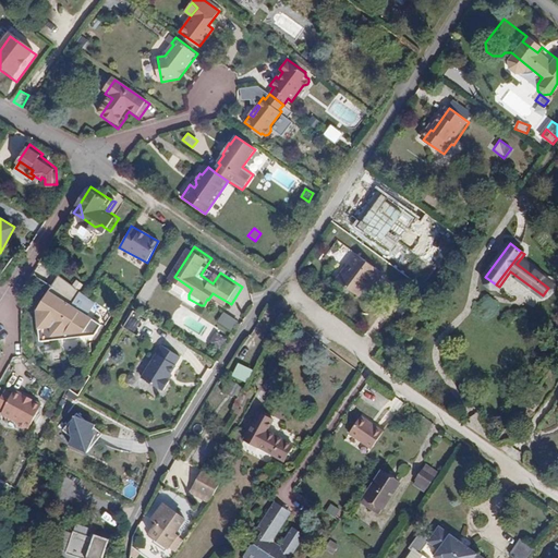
[(367,282),(372,286),(380,274),(353,254),(343,268),(346,269),(337,282),(358,296),(363,289),(367,282)]
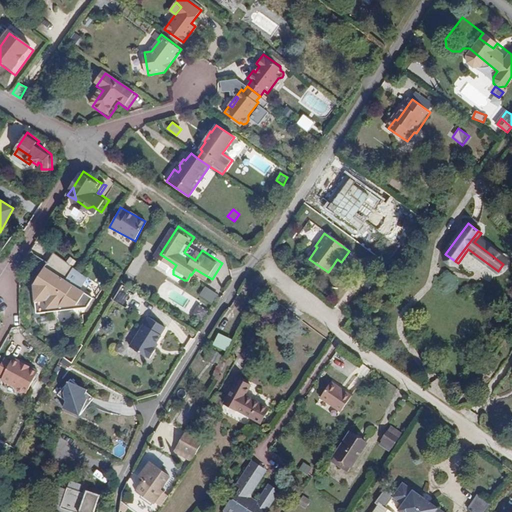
[(67,280),(75,268),(54,254),(38,278),(40,280),(36,290),(34,290),(37,314),(57,310),(74,284),(67,280)]
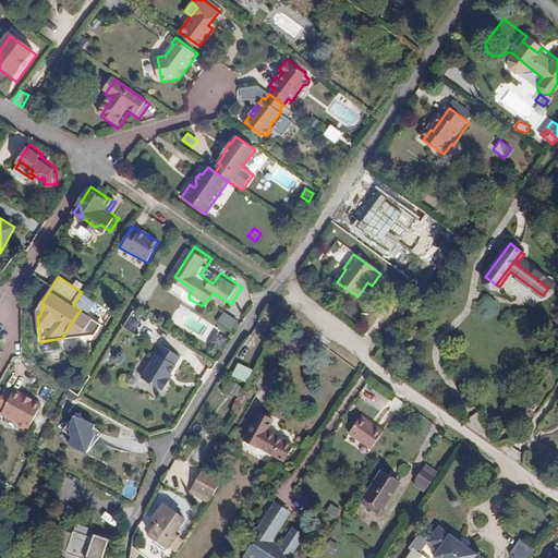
[(192,289),(181,281),(179,286),(179,289),(189,294),(192,289)]
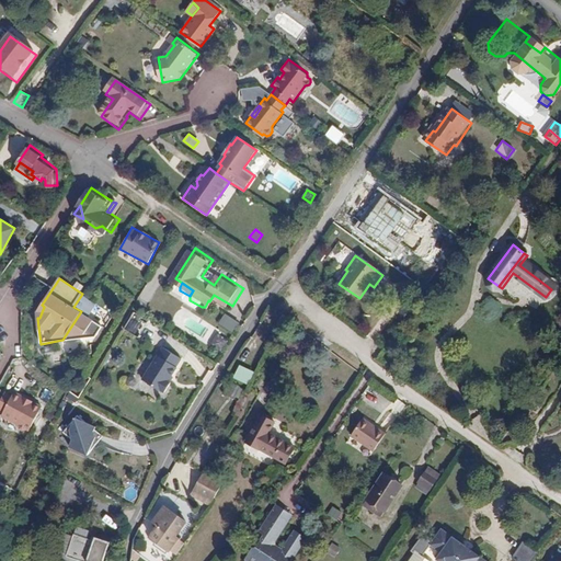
[(365,290),(369,294),(374,287),(369,284),(365,290)]
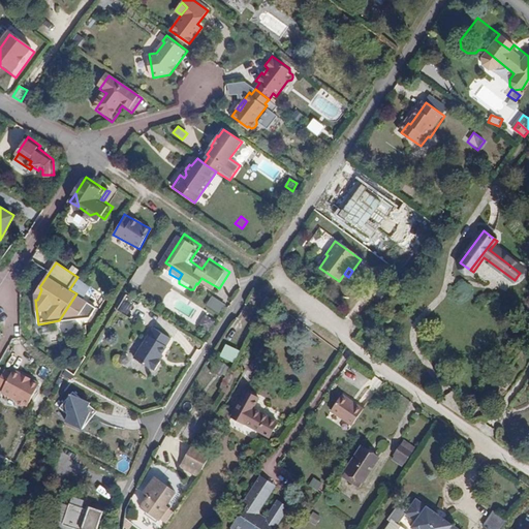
[(203,287),(207,281),(201,278),(197,284),(203,287)]
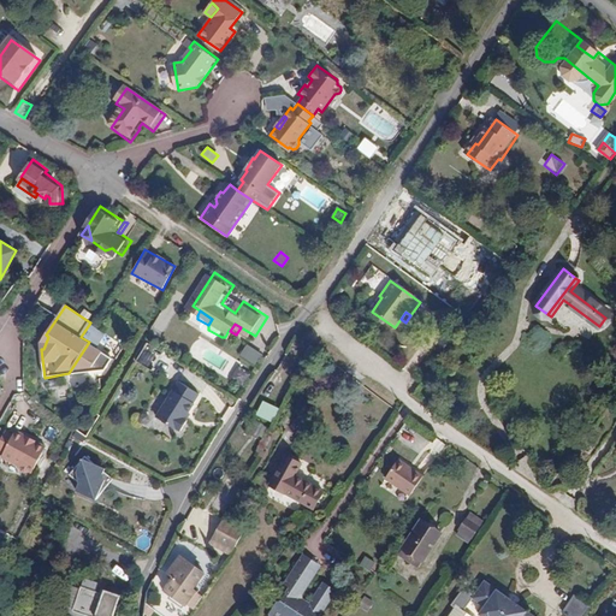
[(108,355),(89,342),(69,373),(101,367),(108,355)]
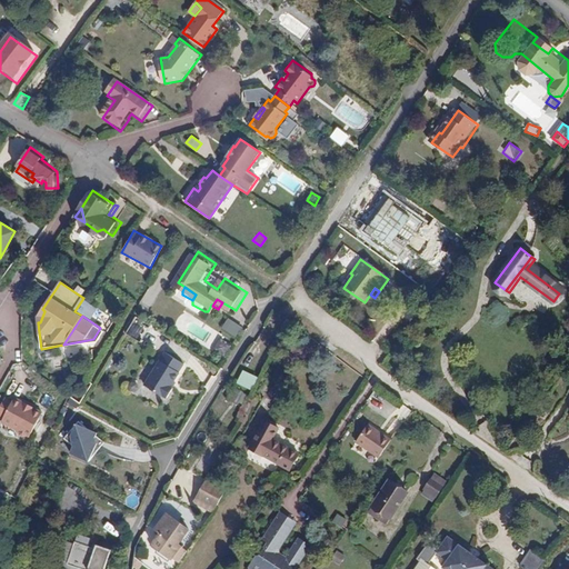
[(228,318),(221,329),(236,338),(242,328),(228,318)]
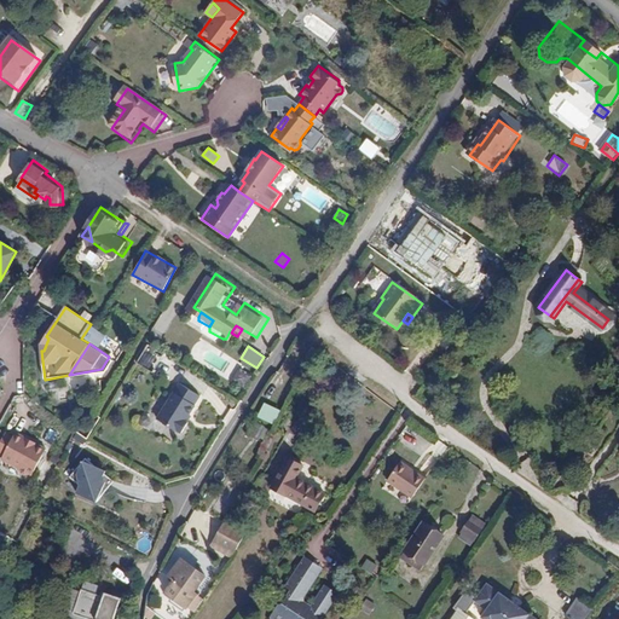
[(231,381),(244,388),(252,376),(239,369),(231,381)]
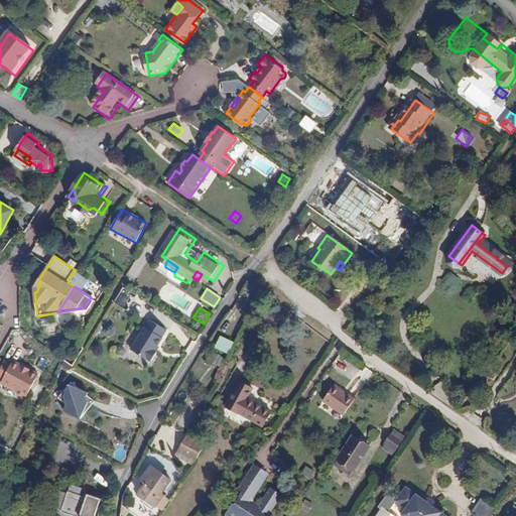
[(164,339),(170,329),(153,317),(134,348),(151,359),(152,359),(154,360),(160,351),(159,351),(157,350),(160,345),(164,339)]
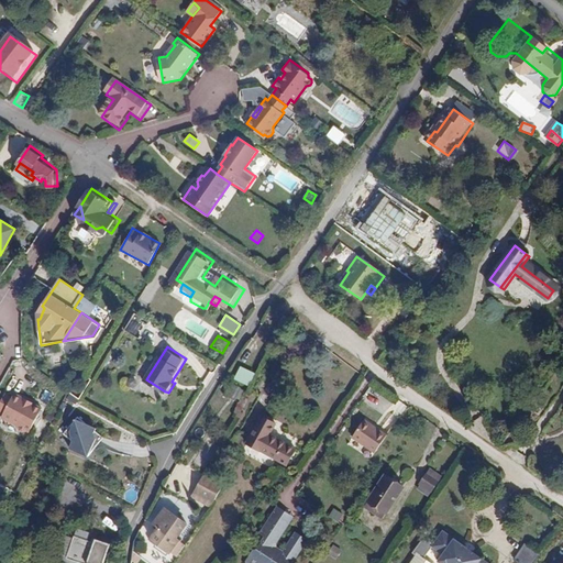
[(240,366),(233,379),(249,387),(255,373),(240,366)]
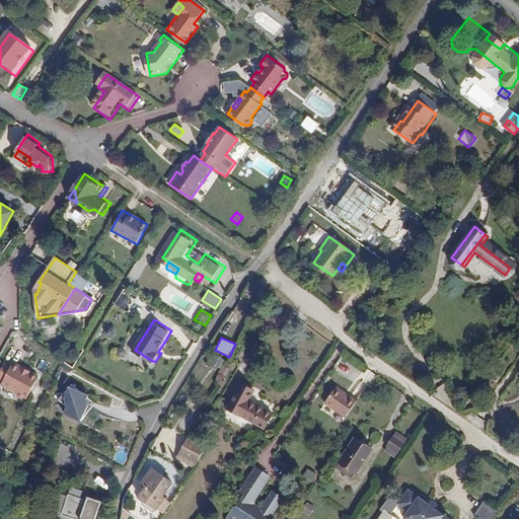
[(221,361),(211,357),(209,364),(218,368),(221,361)]
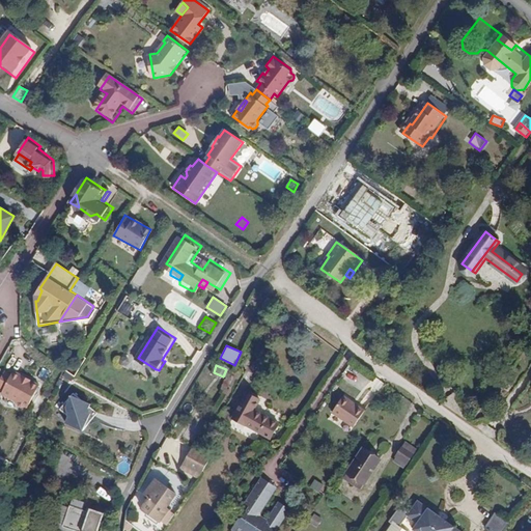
[(14,374),(11,379),(7,376),(0,389),(0,390),(5,394),(4,397),(19,406),(20,410),(26,409),(28,406),(30,408),(39,389),(32,385),(30,387),(21,381),(21,379),(14,374)]
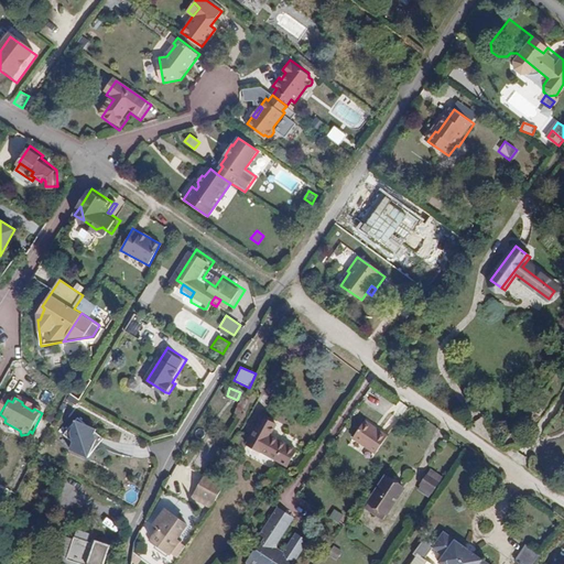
[(271,434),(277,424),(261,416),(248,441),(239,436),(235,445),(242,449),(246,443),(286,465),(295,448),(271,434)]
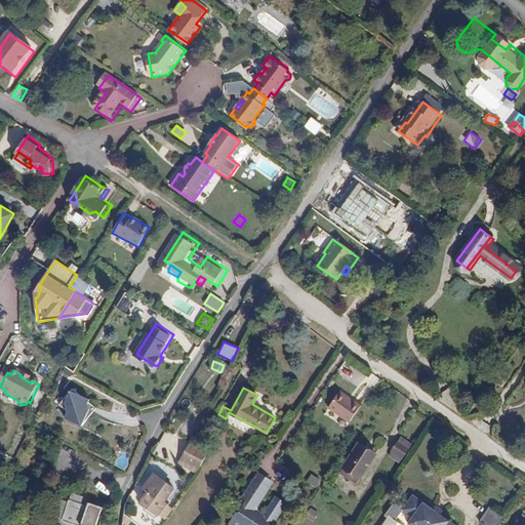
[(341,390),(355,399),(356,397),(342,388),(341,390)]
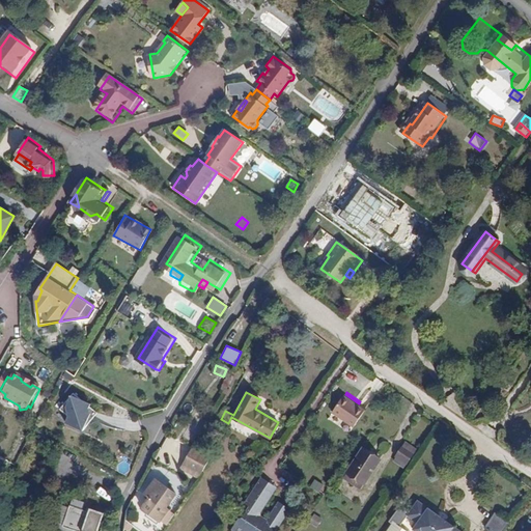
[(360,401),(359,403),(345,394),(335,409),(356,423),(367,407),(360,401)]
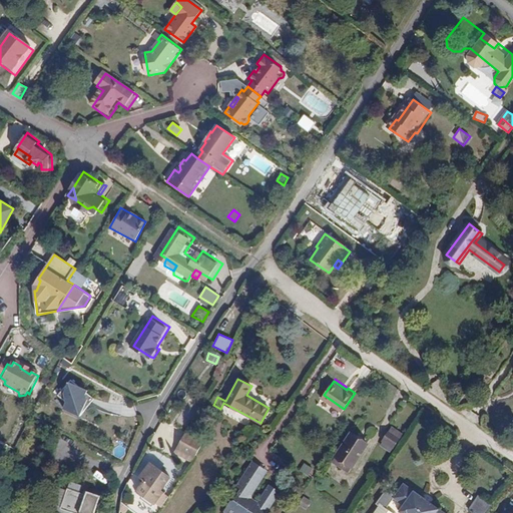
[(55,406),(80,418),(91,393),(66,382),(55,406)]
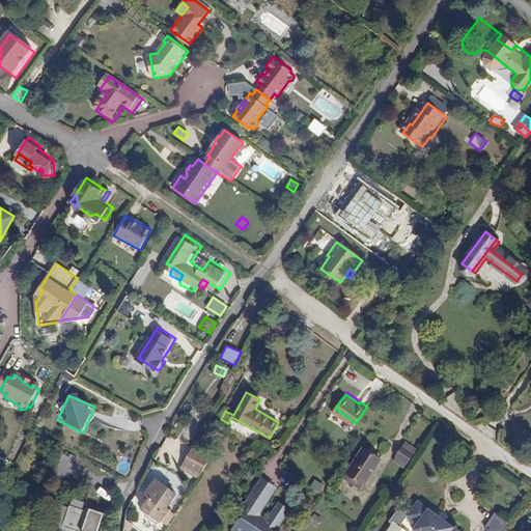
[(414,452),(418,446),(404,438),(401,443),(414,452)]
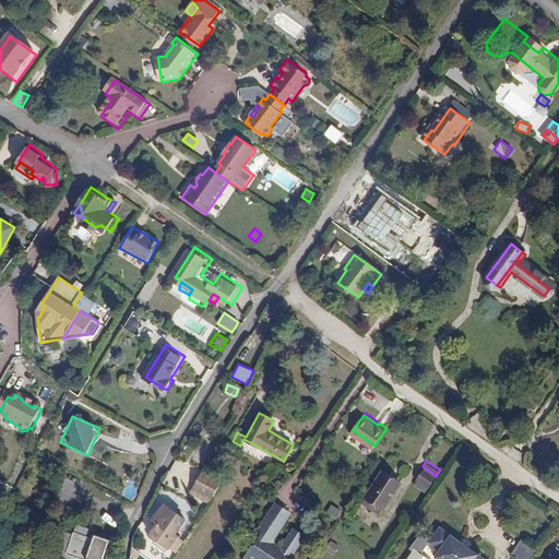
[(430,485),(436,476),(423,466),(416,476),(430,485)]
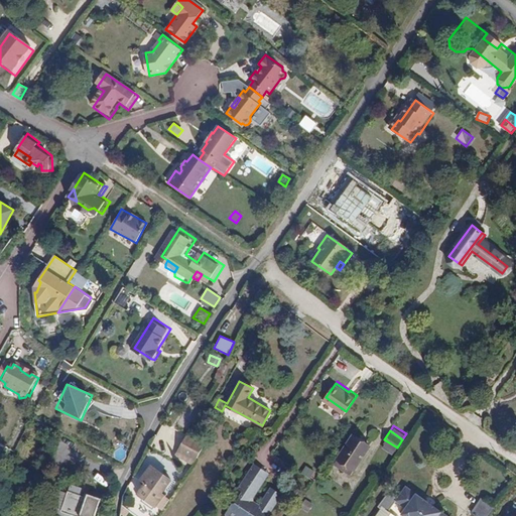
[(184,438),(181,443),(199,453),(202,447),(184,438)]
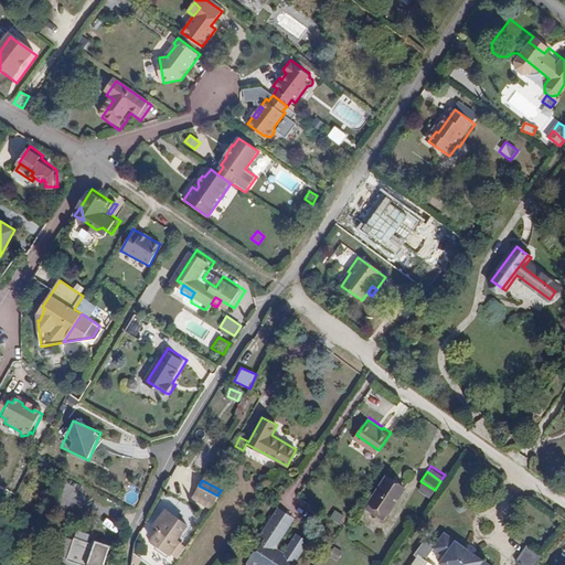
[(193,502),(212,510),(219,494),(200,487),(193,502)]
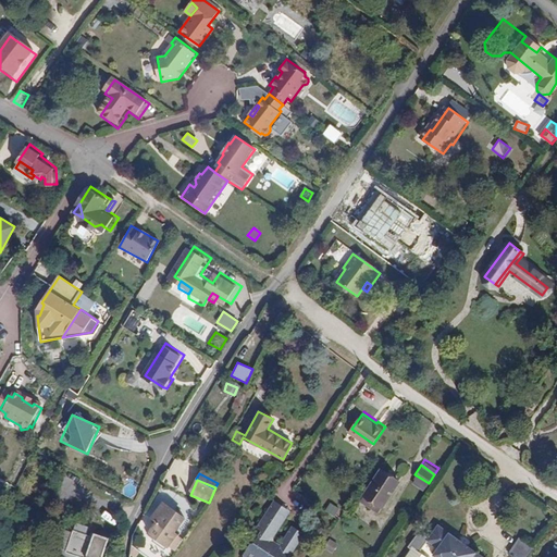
[(379,514),(383,506),(366,494),(360,502),(379,514)]
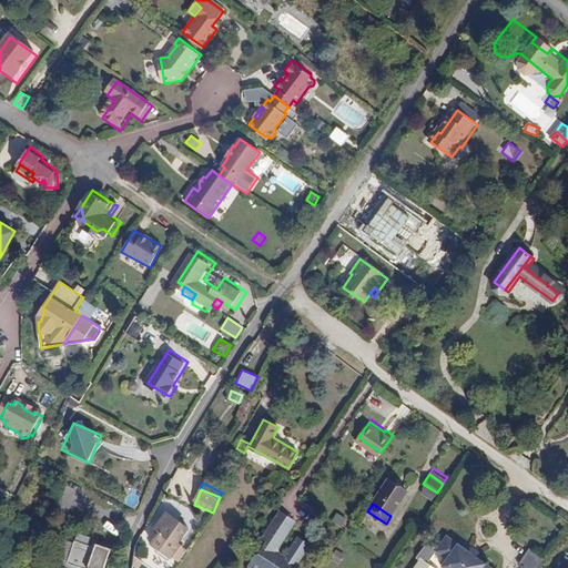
[(276,545),(279,549),(280,545),(296,520),(281,509),(276,515),(290,524),(276,545)]
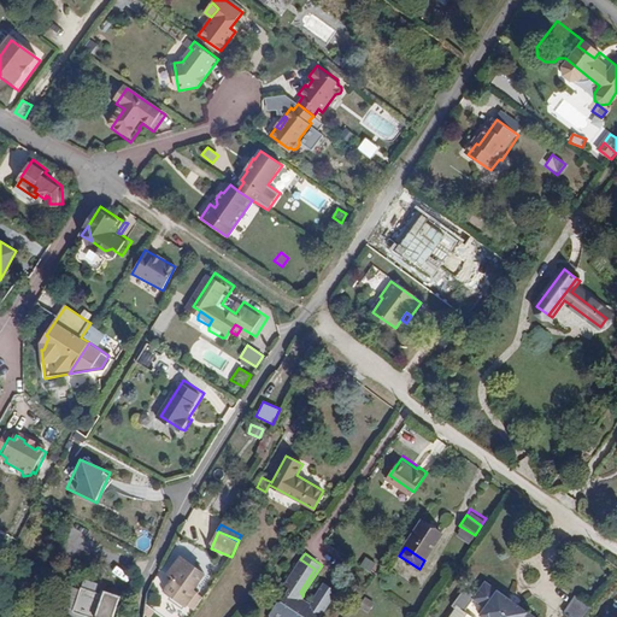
[(205,574),(182,557),(170,574),(194,589),(205,574)]
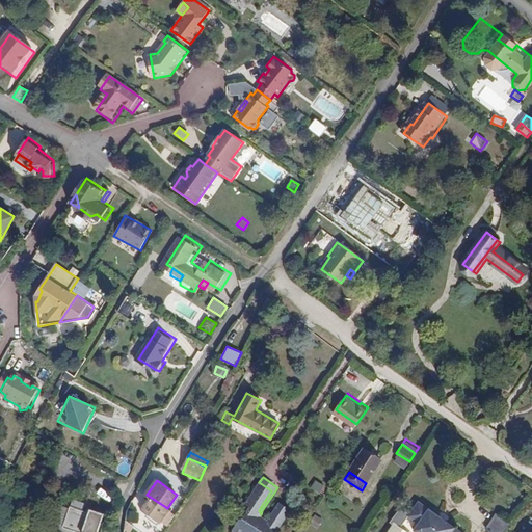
[(311,488),(320,494),(324,485),(314,480),(311,488)]
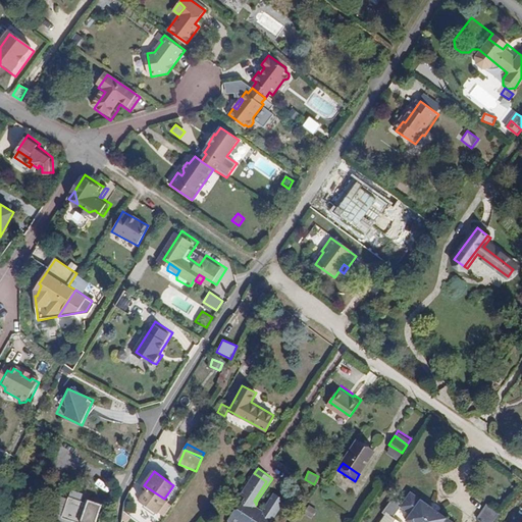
[(248,492),(246,496),(239,506),(235,507),(228,516),(228,520),(231,521),(270,521),(285,500),(275,492),(264,510),(261,514),(253,509),(254,501),(266,481),(254,473),(244,489),(248,492)]
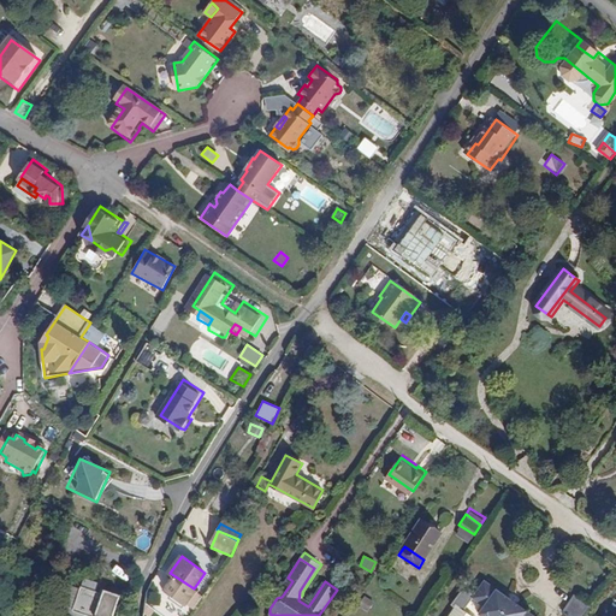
[(539,615),(485,576),(467,604),(461,600),(449,615),(457,615),(465,606),(477,615),(480,610),(489,615),(539,615)]
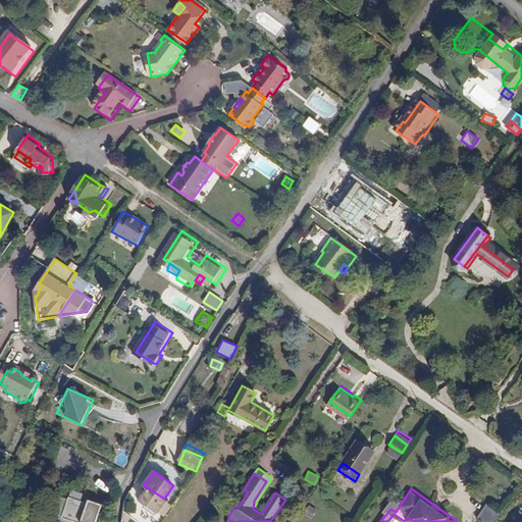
[(96,521),(102,505),(90,500),(88,504),(69,498),(63,517),(80,521),(96,521)]
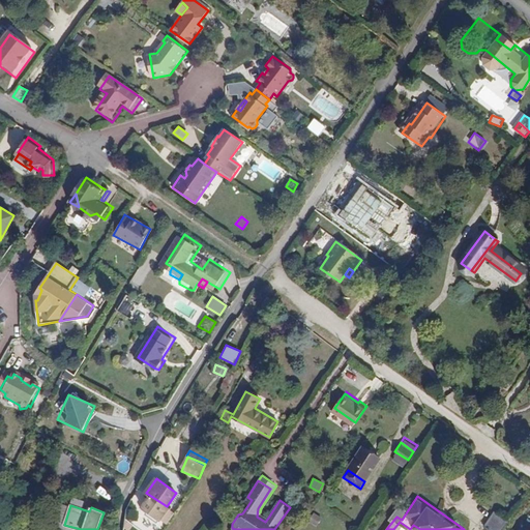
[(268,518),(260,512),(258,508),(257,517),(265,522),(268,518)]
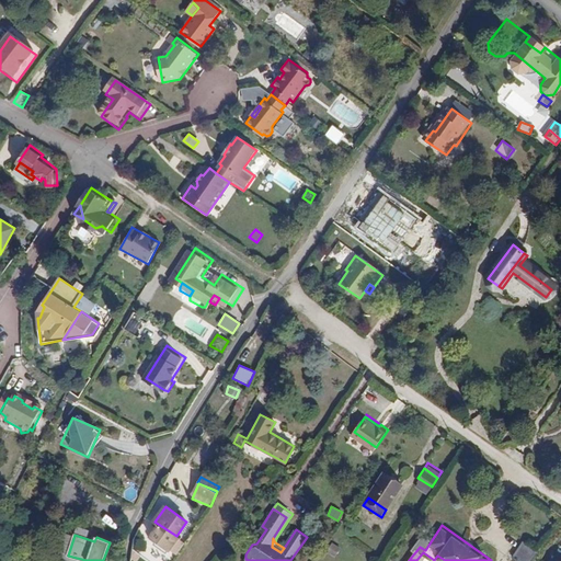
[(533,560),(540,553),(525,541),(515,556),(521,560),(533,560)]
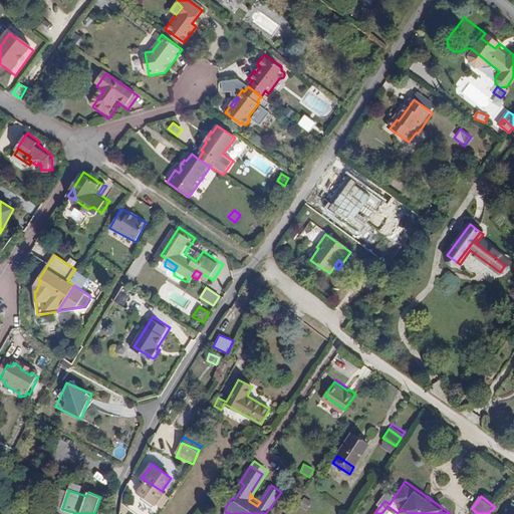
[(304,497),(299,506),(306,510),(311,502),(304,497)]
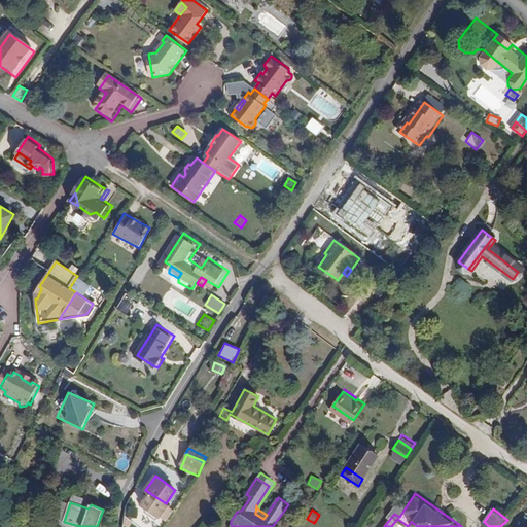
[(382,526),(381,526),(384,526),(394,514),(387,515),(380,525),(382,526)]
